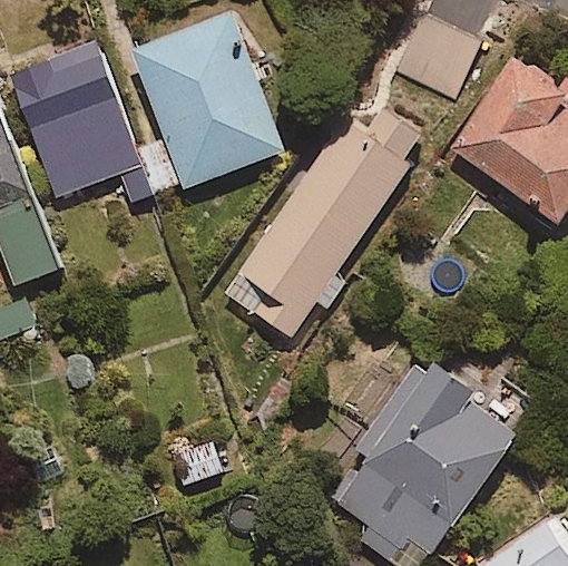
[(479,41),(410,10),(383,69),(452,101),(479,41)]
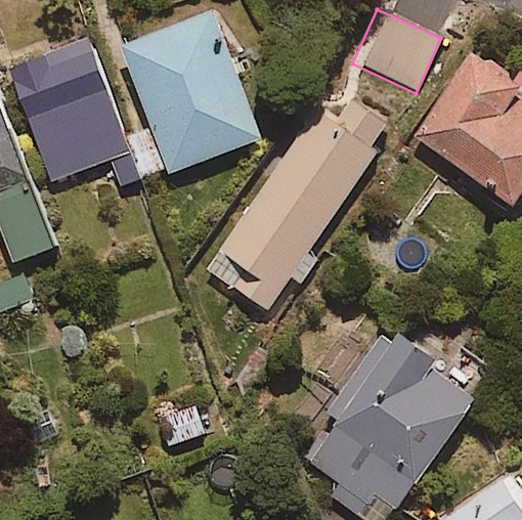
[(262,137),(212,11),(123,46),(172,172),(262,137)]
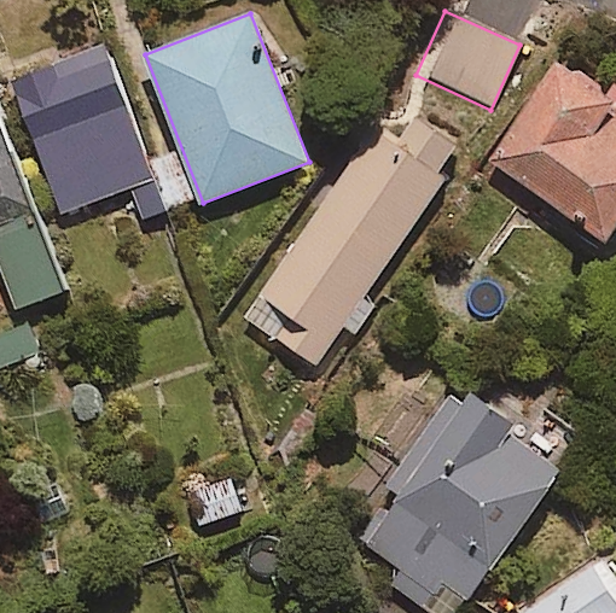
[(163,211),(105,45),(11,79),(59,214),(131,188),(141,219),(163,211)]
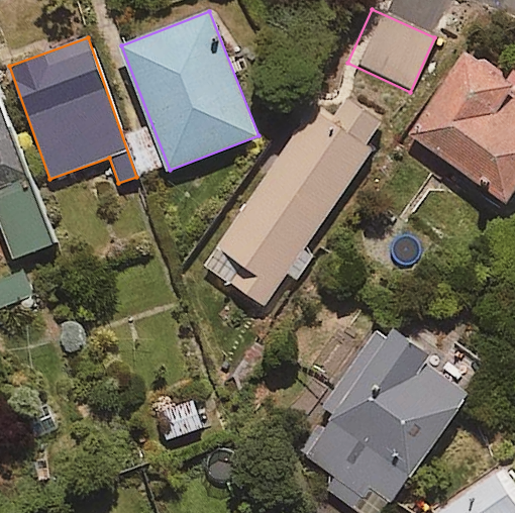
[(514,74),(469,43),(411,132),(510,198),(514,190),(514,74)]
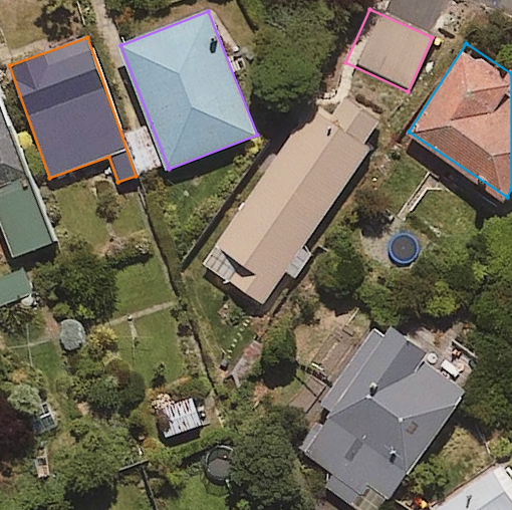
[(389,119),(346,90),(331,112),(314,100),(203,266),(263,306),(389,119)]
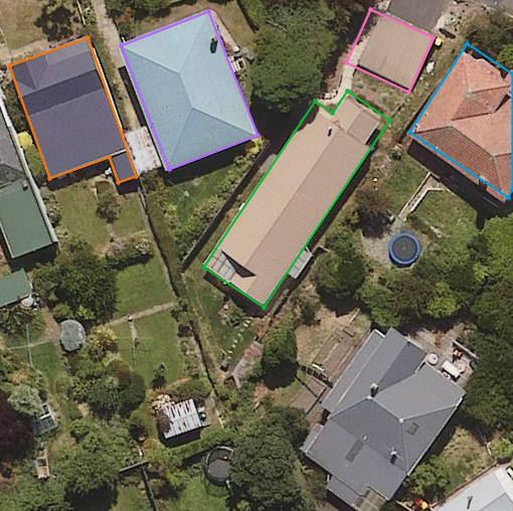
[(0,219),(14,258),(54,242),(0,97),(0,219)]
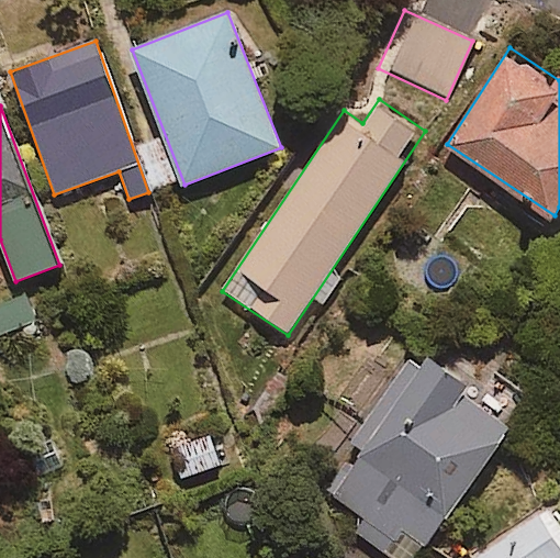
[(24,294),(0,304),(0,337),(36,323),(24,294)]
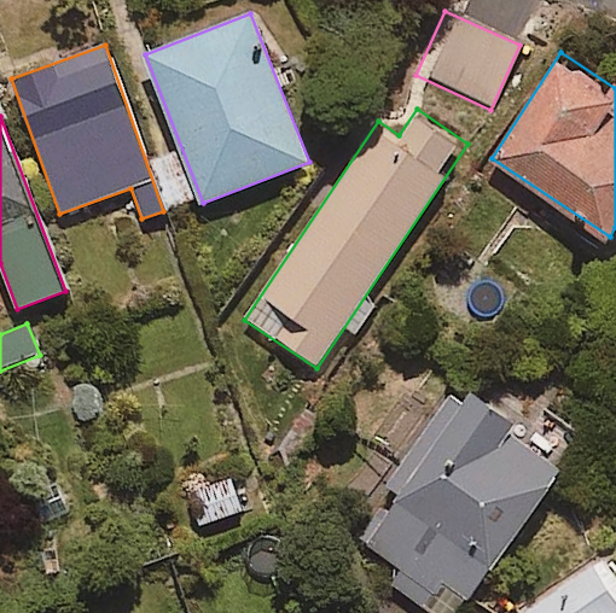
[(457,612),(564,466),(458,389),(341,550),(425,612),(457,612)]
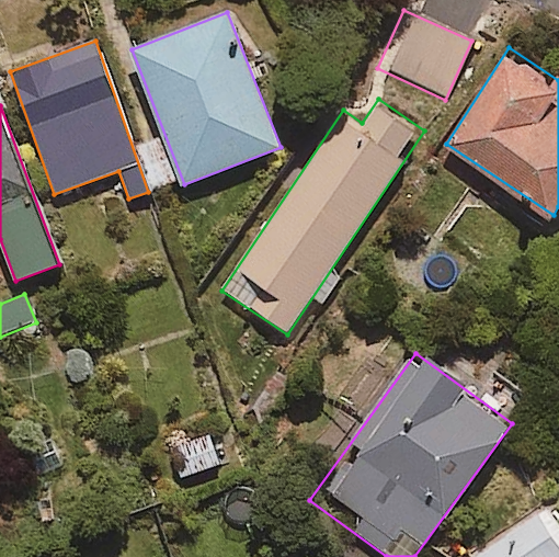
[(218,467),(209,438),(170,450),(179,478),(218,467)]
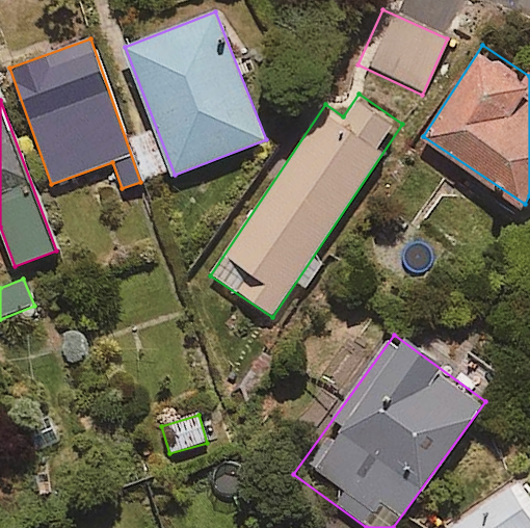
[(529,527),(529,498),(519,482),(451,527),(529,527)]
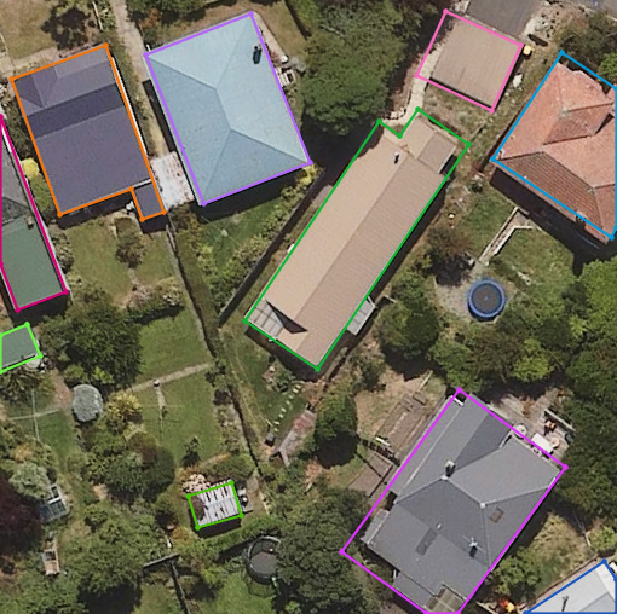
All buildings are outlined.
